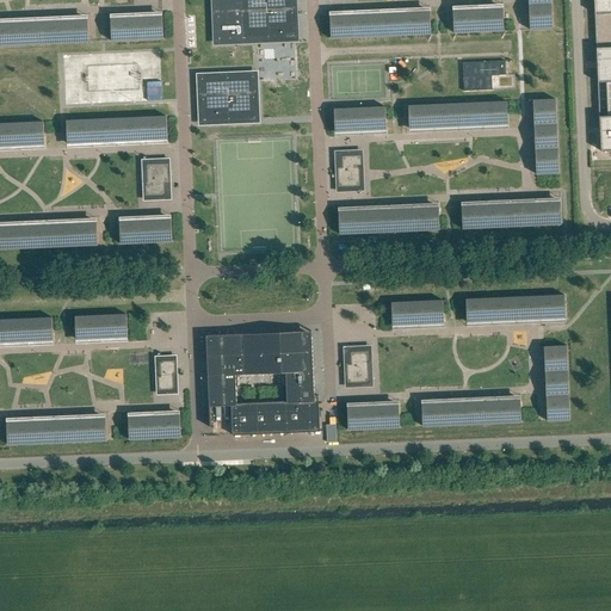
[(295,38),(292,0),(215,0),(217,42),(295,38)]
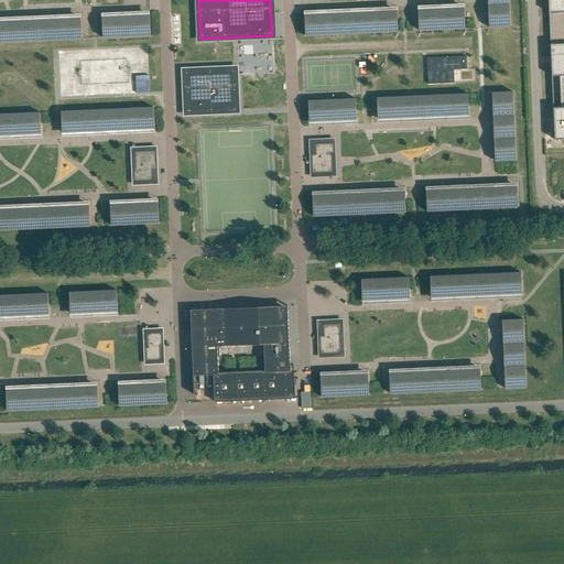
[(510,26),(508,0),(487,0),(488,10),(487,10),(488,17),(489,17),(489,28),(510,26)]
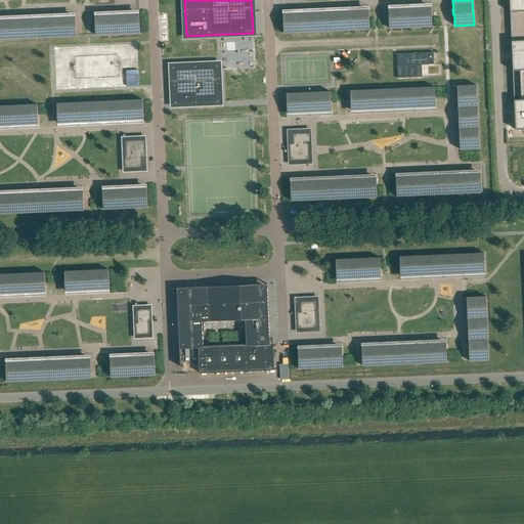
[(523,0),(509,0),(513,70),(520,70),(521,100),(514,100),(515,110),(515,130),(523,129),(523,0)]
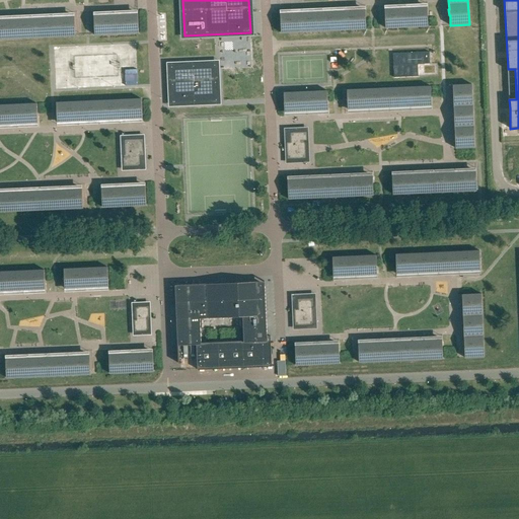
[(428,26),(428,7),(423,7),(423,6),(416,7),(416,8),(401,8),(401,7),(394,7),(395,8),(385,9),(385,28),(428,26)]
